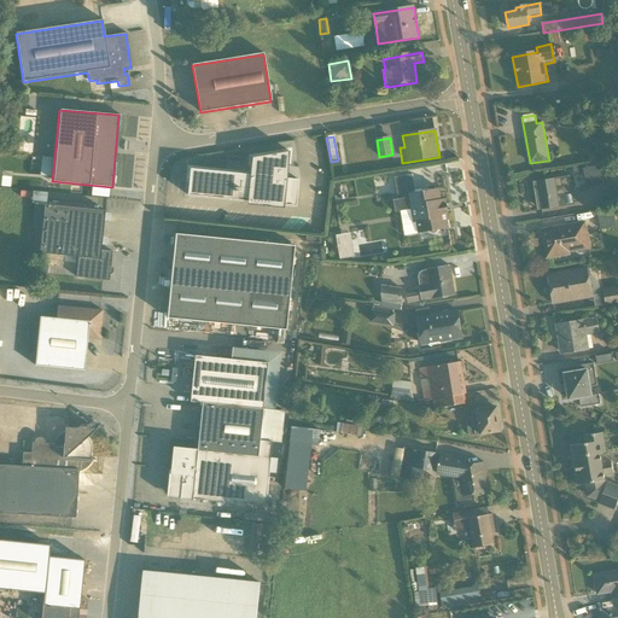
[(600,139),(593,138),(592,150),(616,152),(617,139),(600,138),(600,139)]
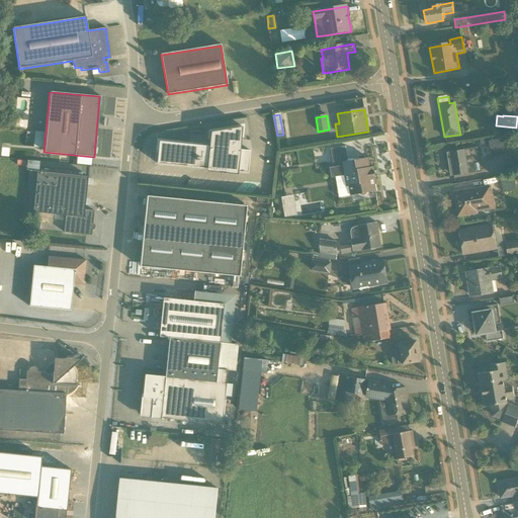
[(210,148),(159,142),(156,164),(206,169),(206,172),(237,174),(238,172),(247,172),(249,151),(239,150),(241,127),(209,133),(209,137),(211,138),(210,148)]
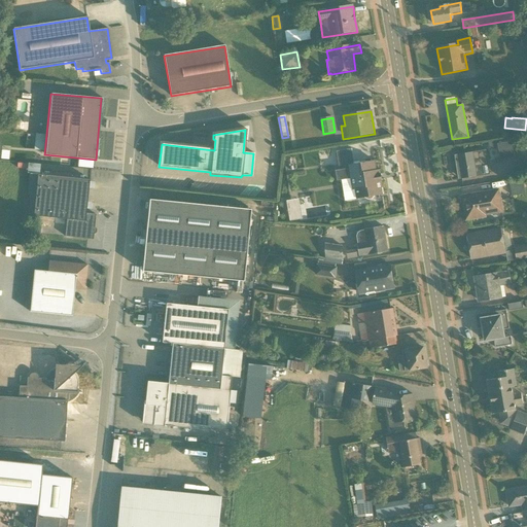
[(44,135),(35,134),(34,150),(43,151),(44,135)]
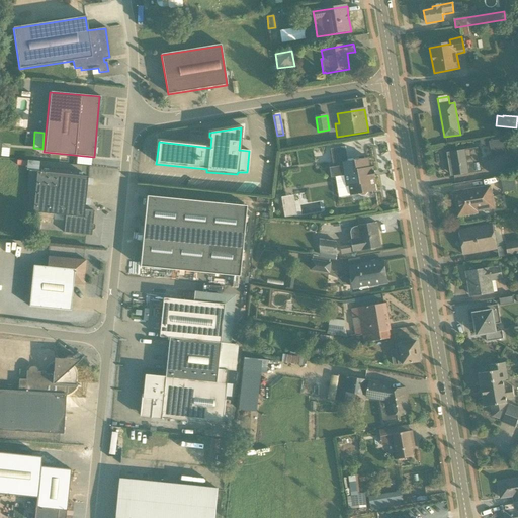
[(502,137),(489,139),(492,158),(506,156),(502,137)]
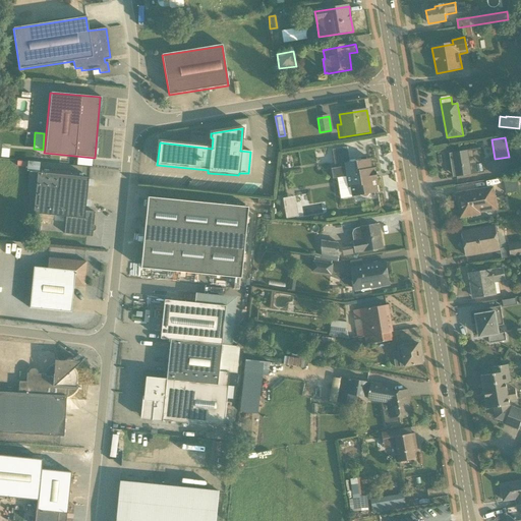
[(369,158),(349,161),(347,149),(332,151),(335,168),(332,168),(334,179),(347,177),(348,188),(350,187),(352,197),(379,193),(375,168),(371,169),(369,158)]
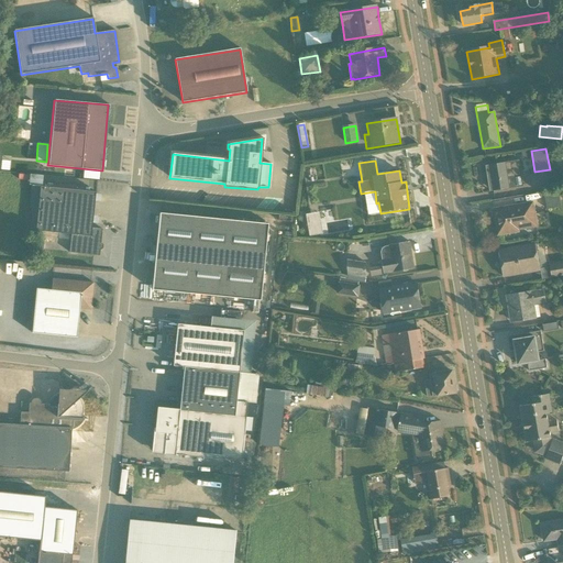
[(519,161),(486,166),(489,192),(523,187),(519,161)]
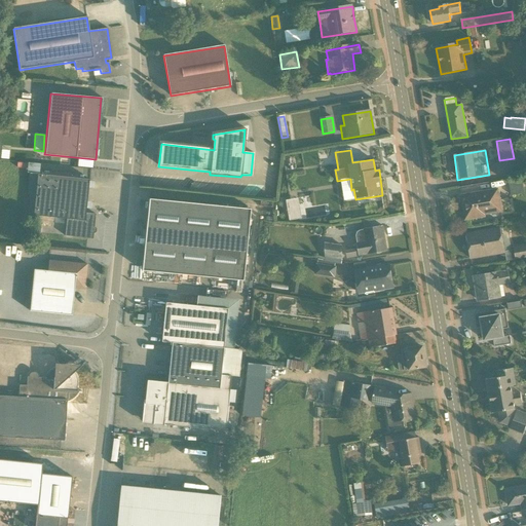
[(85,214),(88,181),(70,180),(71,175),(49,173),(49,177),(38,176),(39,164),(28,163),(27,174),(29,174),(27,194),(30,194),(28,215),(66,219),(65,236),(94,239),(96,215),(85,214)]
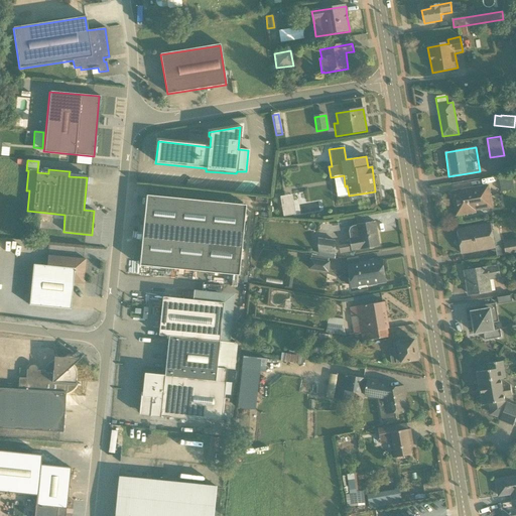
[(512,178),(499,180),(502,192),(514,190),(512,178)]
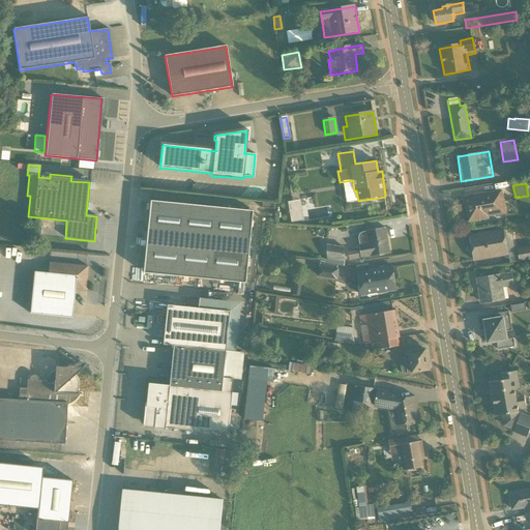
[(464,186),(464,193),(496,192),(495,184),(464,186)]
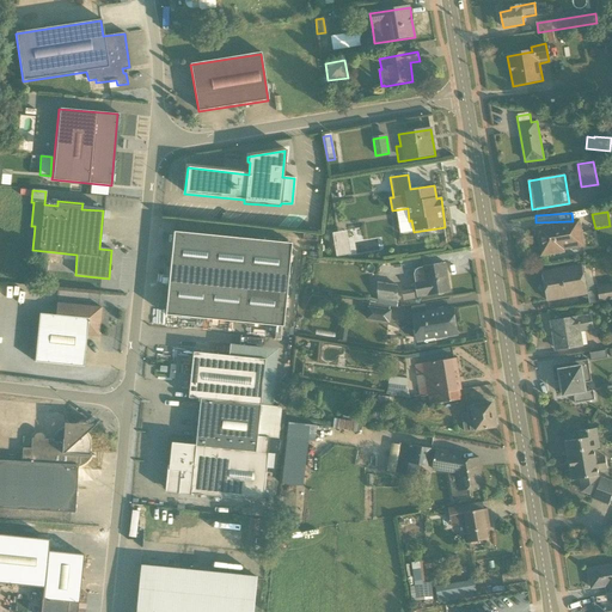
[(581,221),(537,228),(542,256),(564,252),(564,251),(586,248),(581,221)]
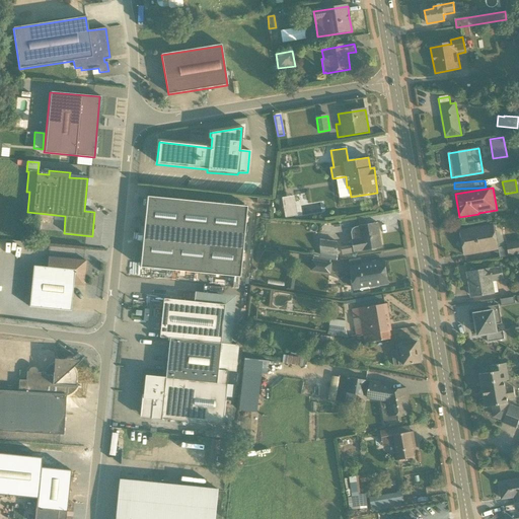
[(245,207),(147,198),(141,269),(243,278),(245,266),(240,265),(245,207)]
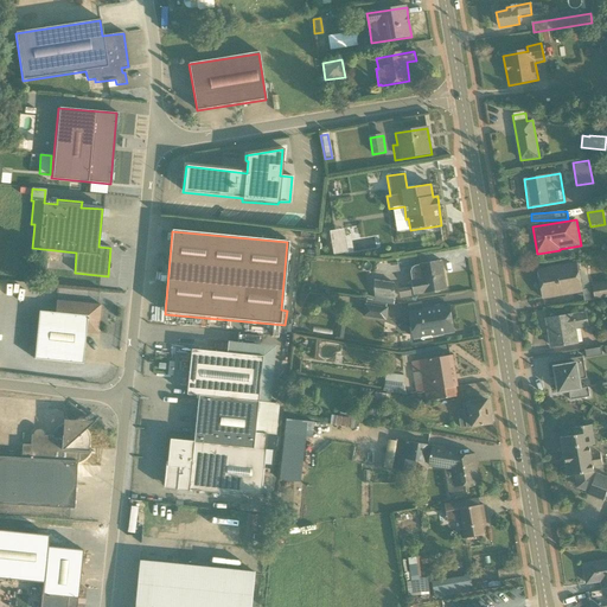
[(343,243),(331,246),(332,256),(345,254),(343,243)]
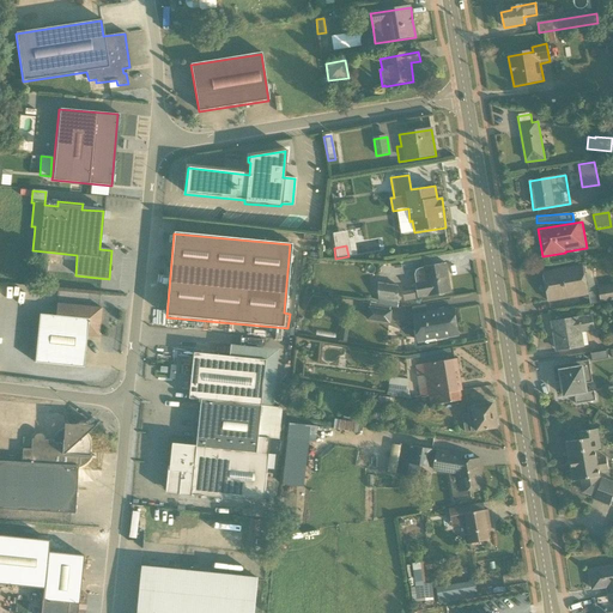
[(414,275),(417,284),(416,284),(418,298),(451,292),(447,265),(420,268),(417,272),(414,275)]
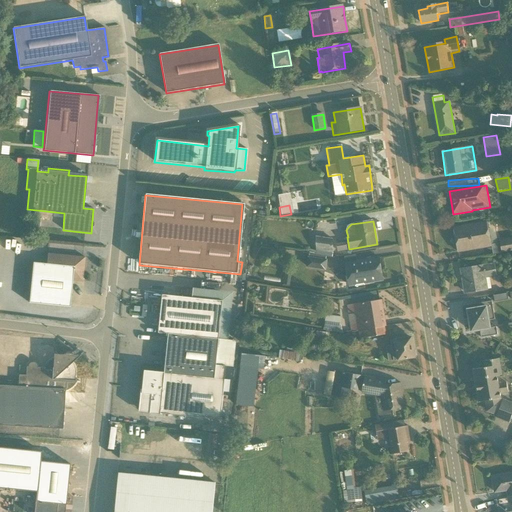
[(487,223),(453,228),(457,252),(491,246),(487,223)]
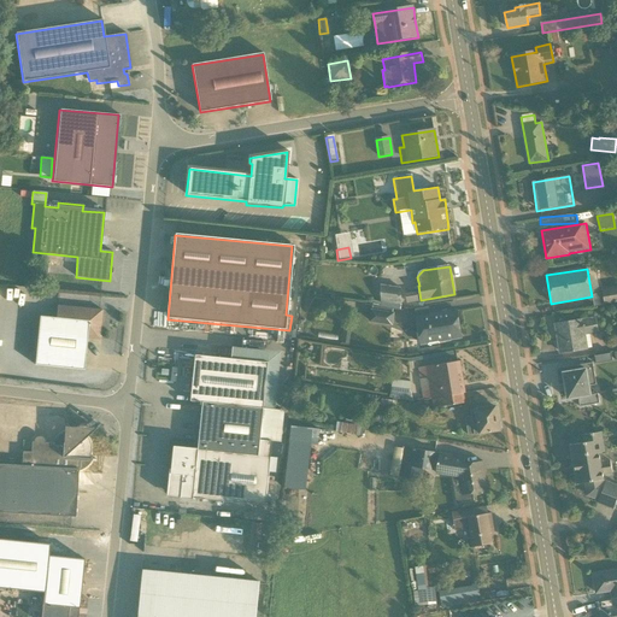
[(401,287),(381,286),(380,307),(399,311),(401,287)]
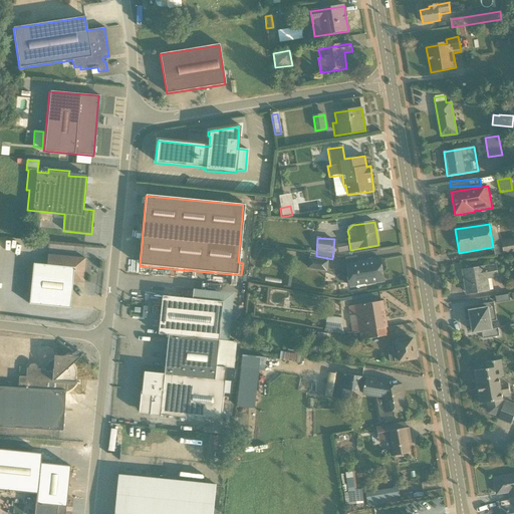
[(513,239),(501,242),(502,245),(494,246),(496,256),(513,252),(513,239)]
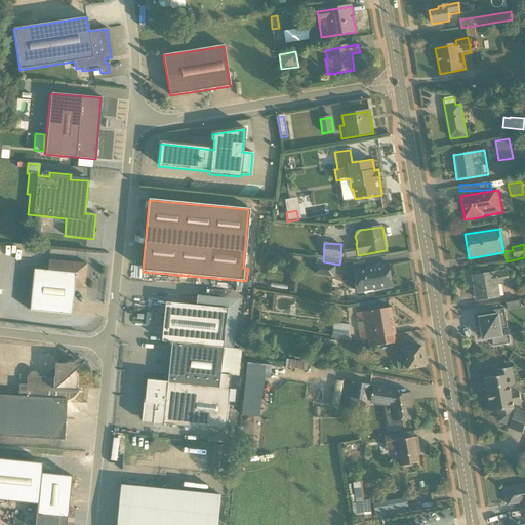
[(354,248),(345,250),(347,258),(356,256),(354,248)]
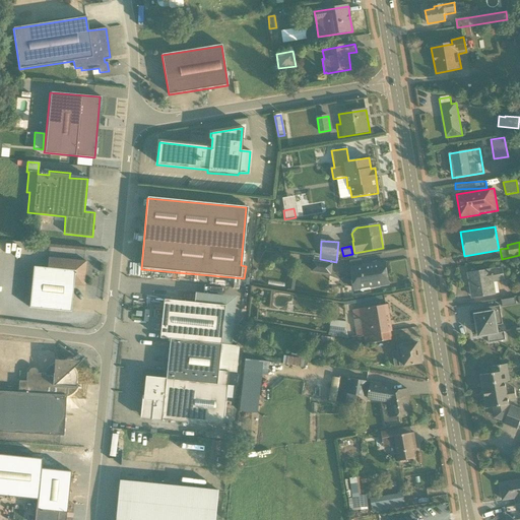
[(48,258),(47,269),(74,271),(73,285),(83,286),(85,261),(48,258)]
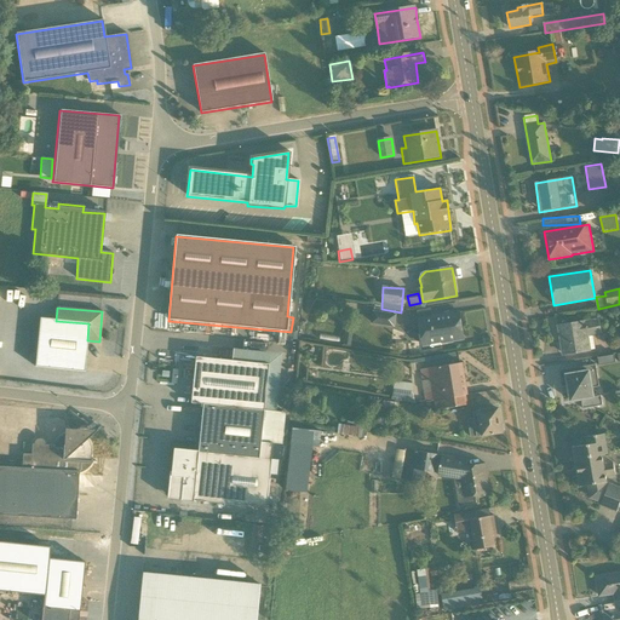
[(430,309),(417,311),(423,346),(463,340),(459,313),(432,317),(430,309)]
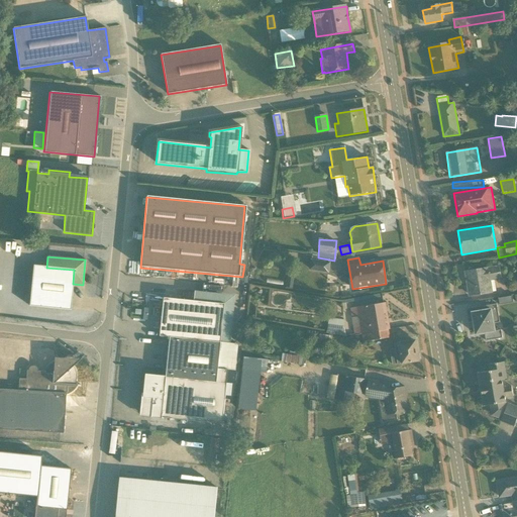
[(330,263),(311,260),(309,271),(329,274),(330,263)]
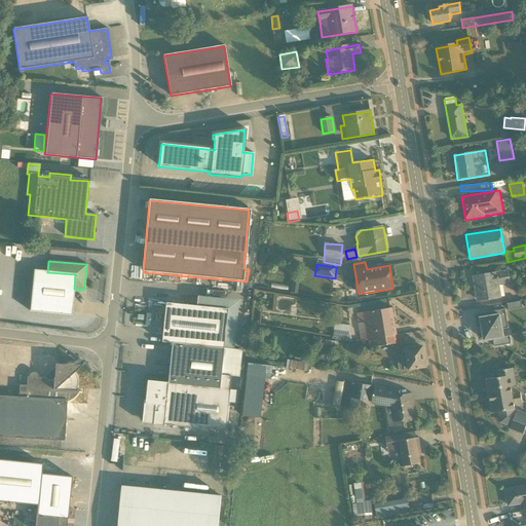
[(71,315),(74,289),(75,274),(47,272),(34,270),(30,311),(71,315)]
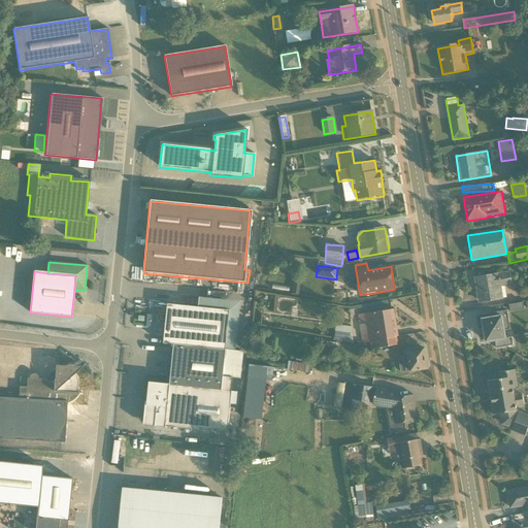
[(507,298),(505,287),(513,286),(509,272),(474,278),(476,288),(477,288),(481,303),(507,298)]
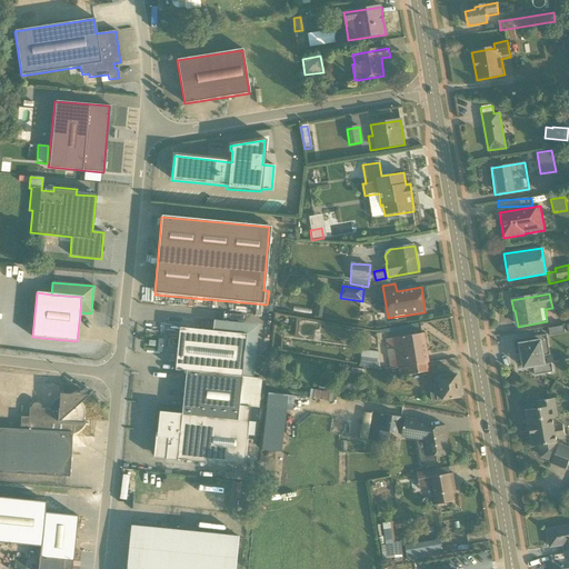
[(316,301),(313,317),(321,318),(323,302),(316,301)]
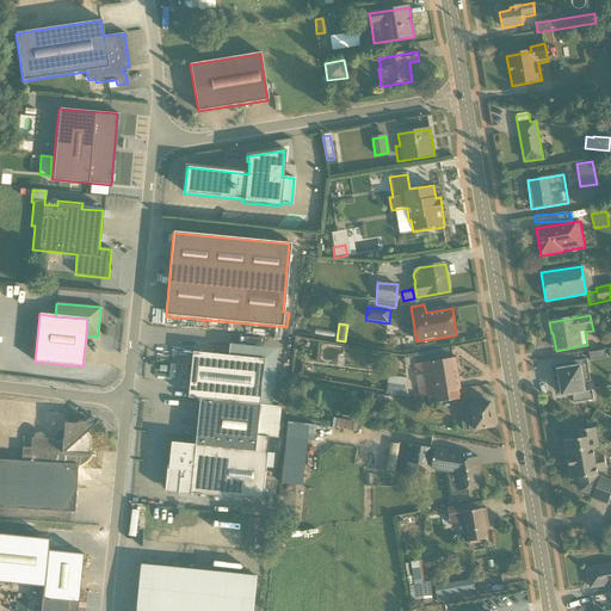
[(271,405),(277,350),(228,344),(227,357),(192,352),(187,397),(198,399),(193,444),(171,442),(165,489),(261,500),(267,438),(276,439),(279,406),(271,405)]
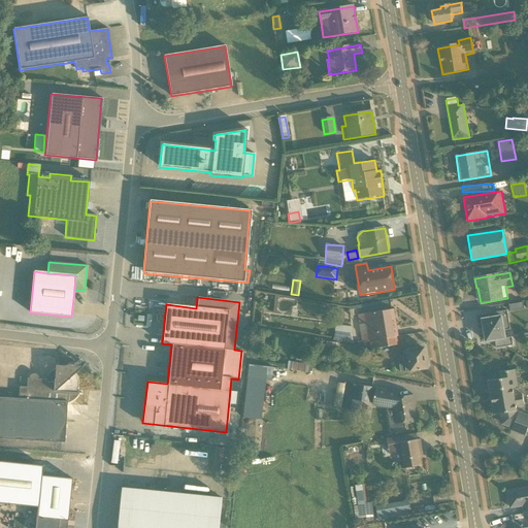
[(523,302),(508,305),(509,312),(524,309),(523,302)]
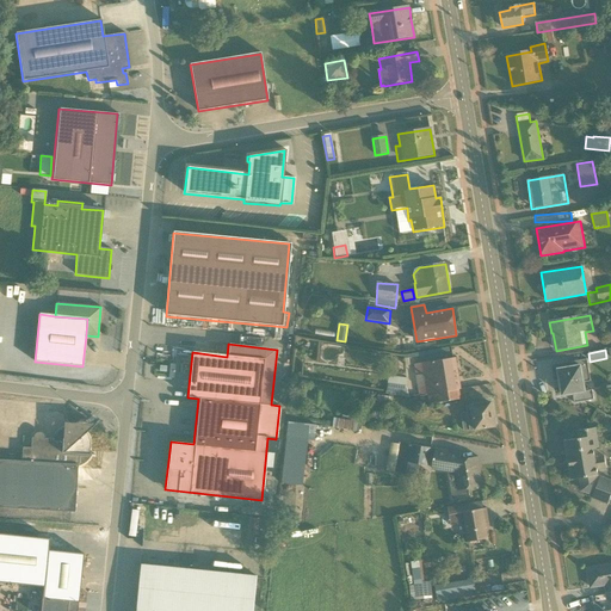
[(420,396),(429,395),(460,390),(455,358),(415,364),(420,396)]
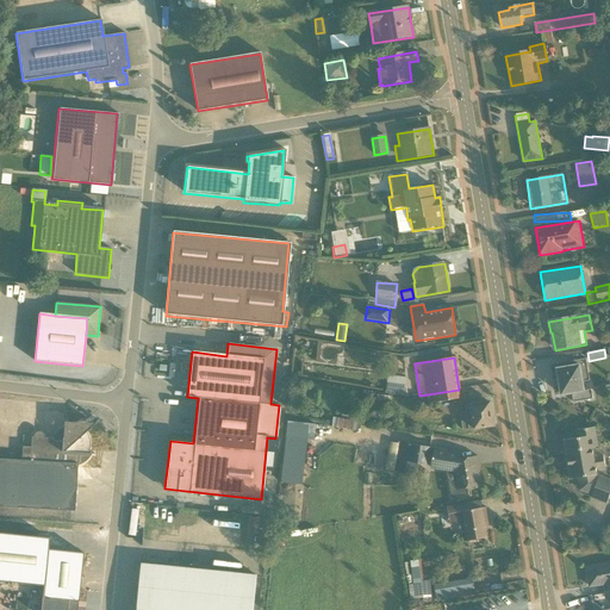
[(553,380),(559,379),(561,394),(585,391),(584,383),(590,381),(586,359),(551,365),(553,380)]
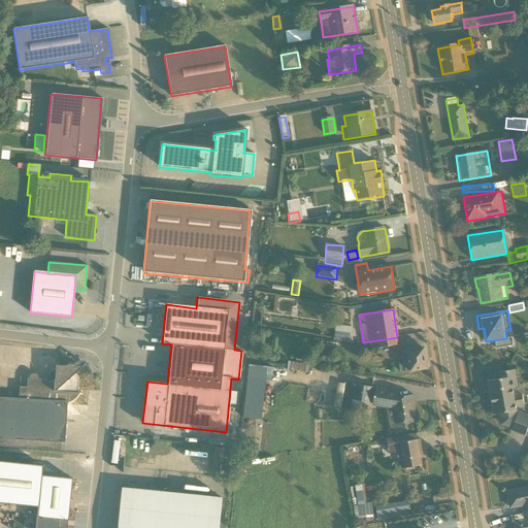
[(352,327),(336,325),(334,340),(349,342),(352,327)]
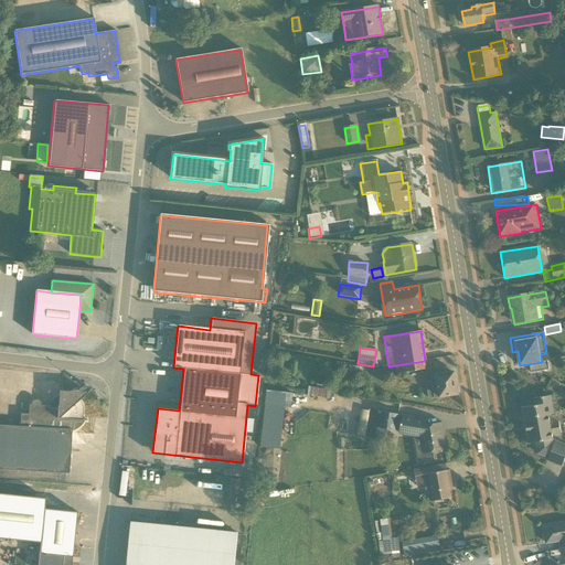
[(427,371),(425,361),(396,365),(397,375),(427,371)]
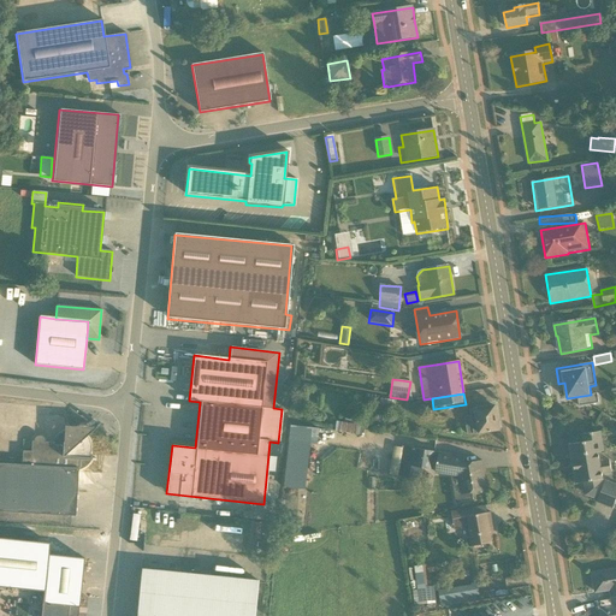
[(496,407),(469,410),(471,416),(465,418),(467,436),(499,431),(496,407)]
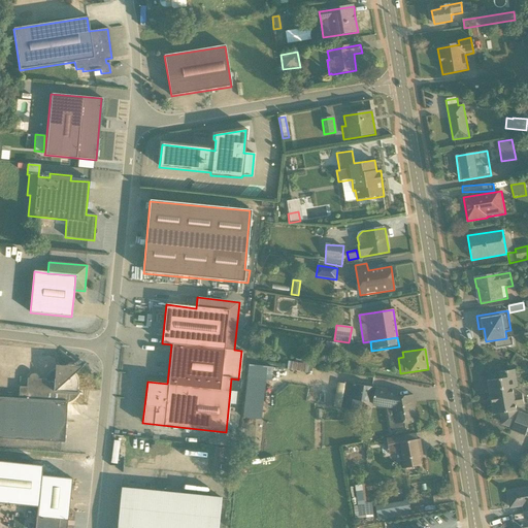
[(308,365),(288,362),(286,370),(306,373),(308,365)]
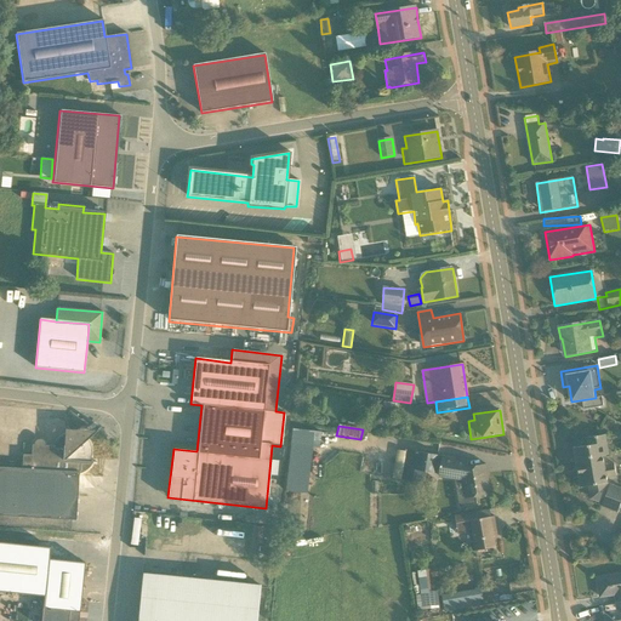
[(0,468),(0,514),(75,520),(78,474),(84,472),(89,468),(90,466),(92,463),(89,461),(91,455),(91,448),(90,444),(86,439),(95,432),(64,429),(63,436),(57,439),(53,446),(46,445),(43,442),(40,440),(35,442),(32,446),(32,455),(22,455),(22,471),(0,468)]
